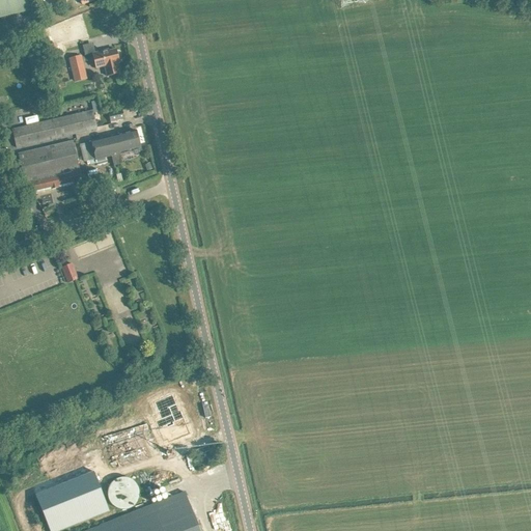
[(32,0),(0,0),(0,18),(35,9),(32,0)]
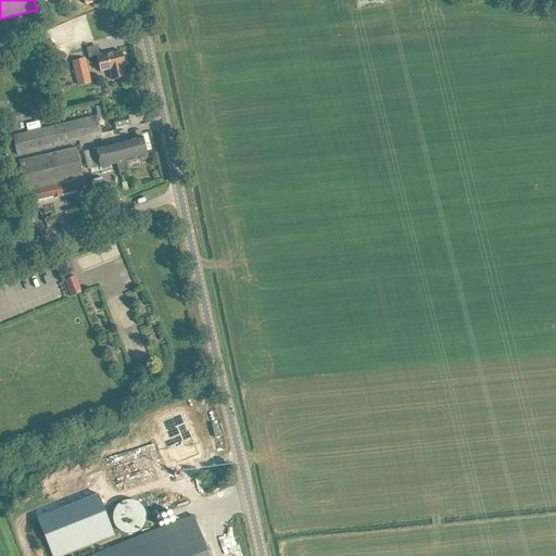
[(59,46),(46,48),(49,60),(61,57),(59,46)]
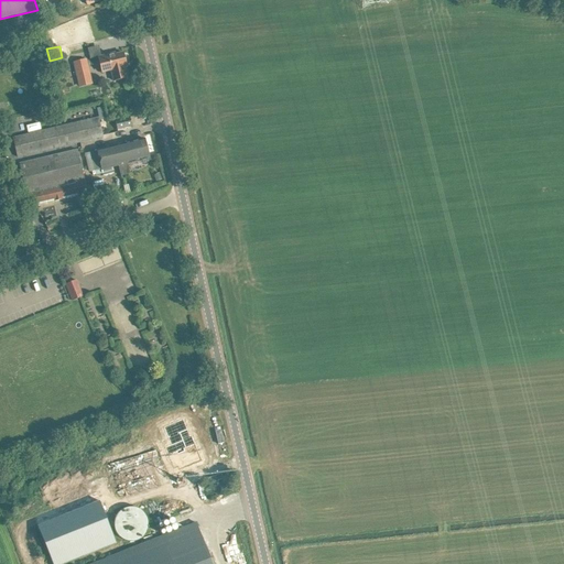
[(125,67),(127,67),(126,65),(127,65),(128,63),(127,60),(126,58),(125,58),(123,53),(115,55),(115,53),(98,57),(102,73),(111,71),(114,82),(127,78),(125,67)]
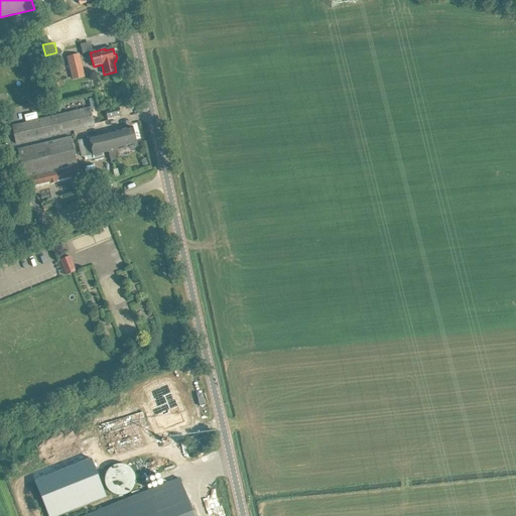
[(79,54),(67,57),(72,79),(84,76),(81,61),(79,54)]
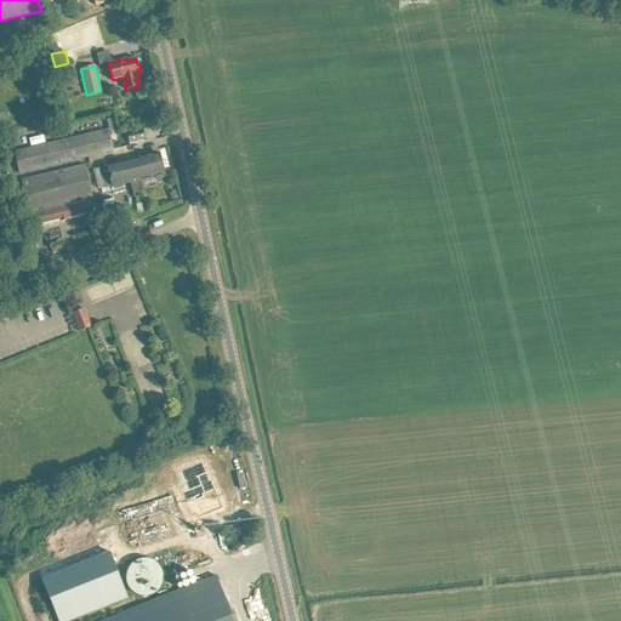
[(146,140),(143,129),(126,134),(129,143),(146,140)]
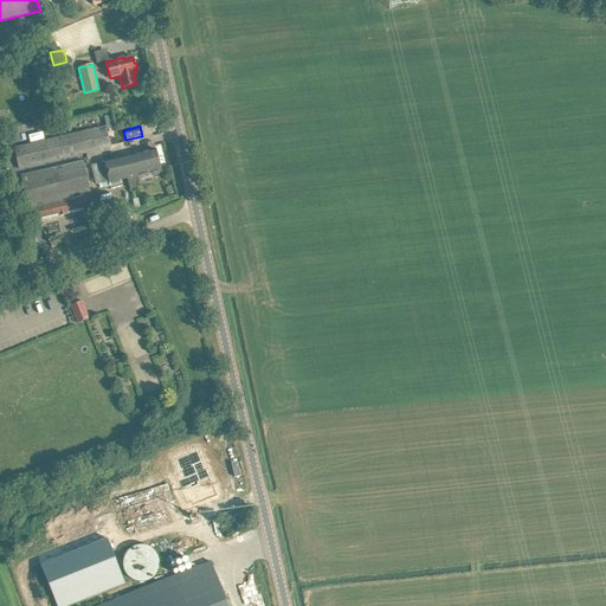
[(110,147),(105,127),(70,135),(76,156),(110,147)]
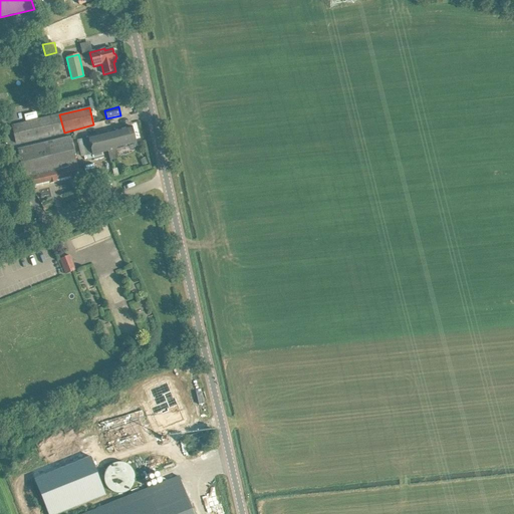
[(16,144),(64,133),(59,114),(12,125),(16,144)]
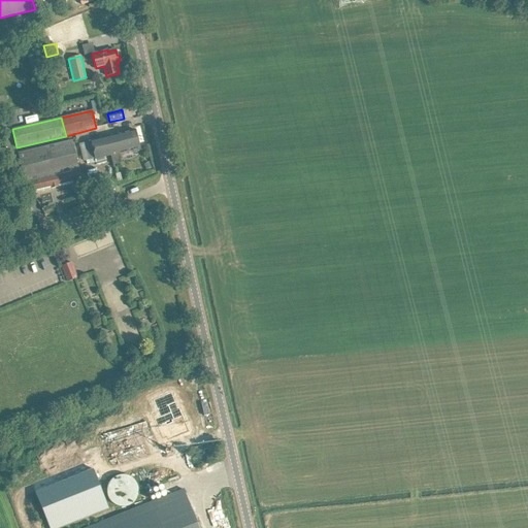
[(139,149),(135,130),(91,141),(80,144),(85,161),(89,160),(95,159),(139,149)]
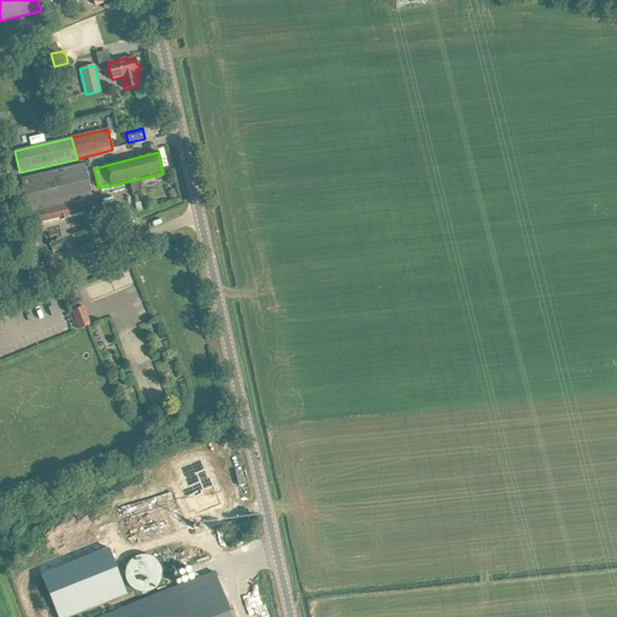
[(95,212),(84,164),(21,180),(29,212),(30,215),(31,215),(37,225),(95,212)]
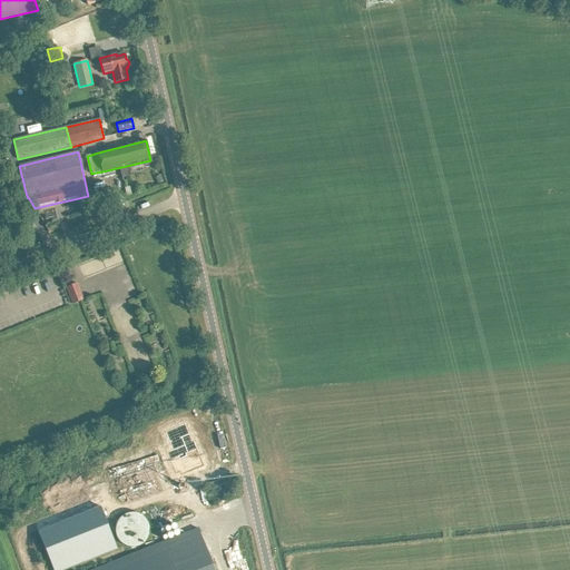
[(84,300),(77,283),(66,287),(72,304),(84,300)]
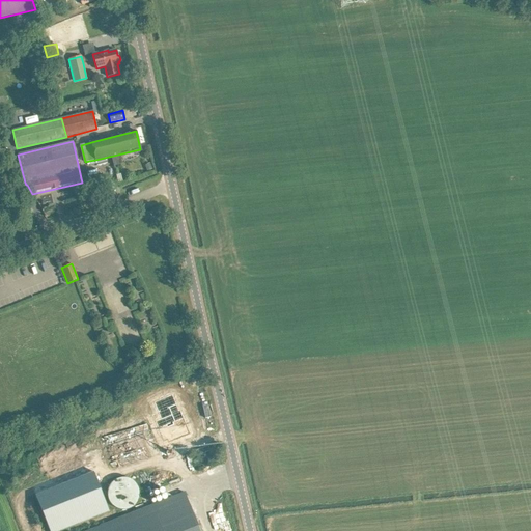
[(163,398),(144,406),(151,422),(145,424),(154,446),(158,444),(159,447),(180,438),(170,413),(169,414),(163,398)]
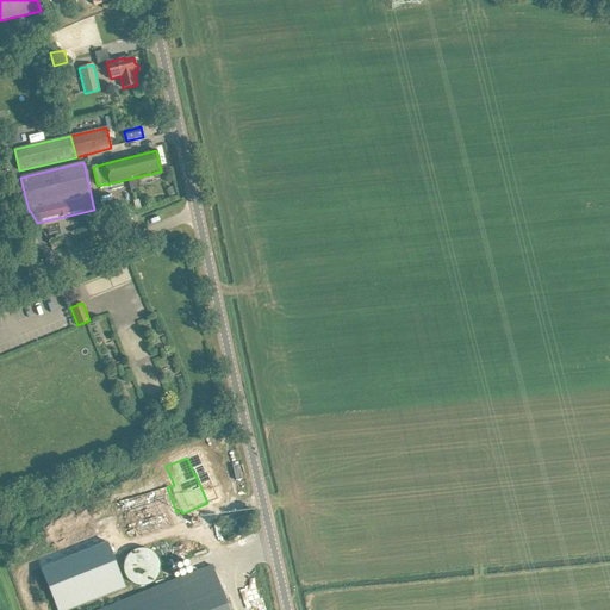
[(101,531),(35,559),(53,604),(119,577),(101,531)]
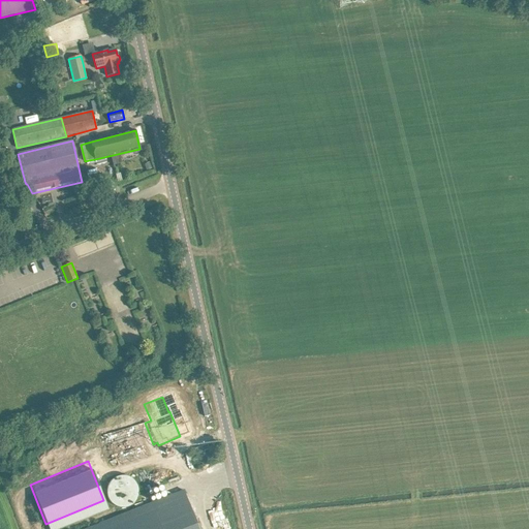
[(138,505),(137,475),(113,476),(114,506),(138,505)]
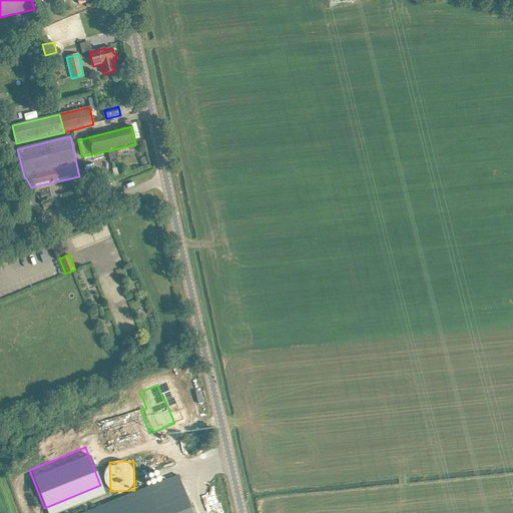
[(192,512),(178,476),(84,512),(192,512)]
